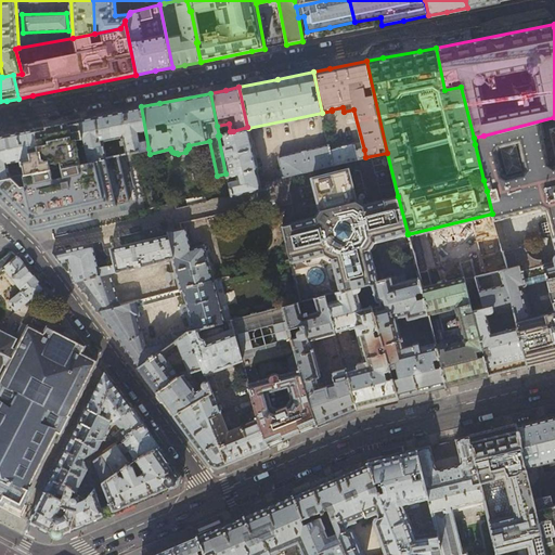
[(110,113),(78,119),(86,162),(106,157),(103,141),(123,137),(123,140),(120,141),(120,145),(124,144),(126,153),(149,149),(141,106),(110,113)]
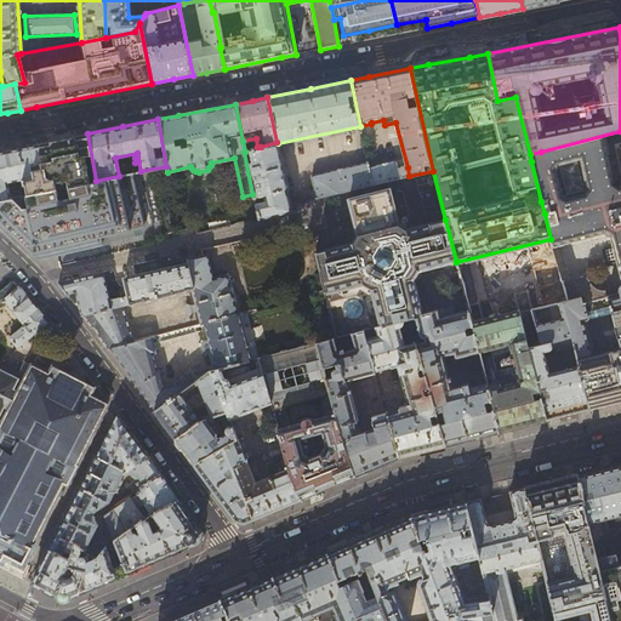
[(620,131),(541,152),(543,158),(531,161),(541,201),(548,199),(551,211),(545,214),(551,239),(553,245),(563,243),(597,234),(605,233),(605,234),(608,237),(610,237),(611,237),(614,246),(615,246),(620,272),(620,131)]
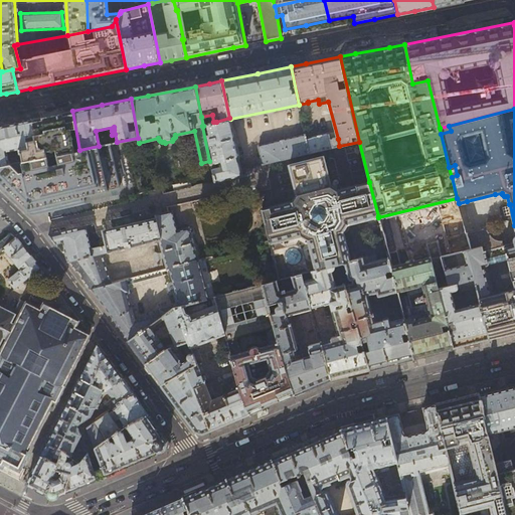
[(0,165),(79,150),(72,111),(55,115),(0,125),(0,165)]
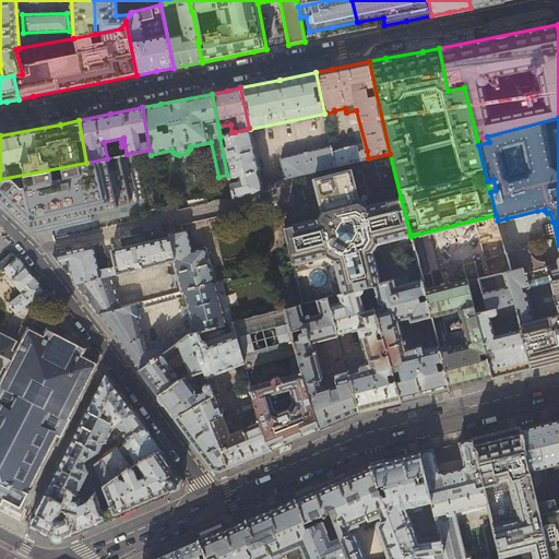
[(259,171),(250,129),(249,128),(235,132),(232,132),(221,137),(219,137),(227,175),(233,198),(262,191),(258,171),(259,171)]
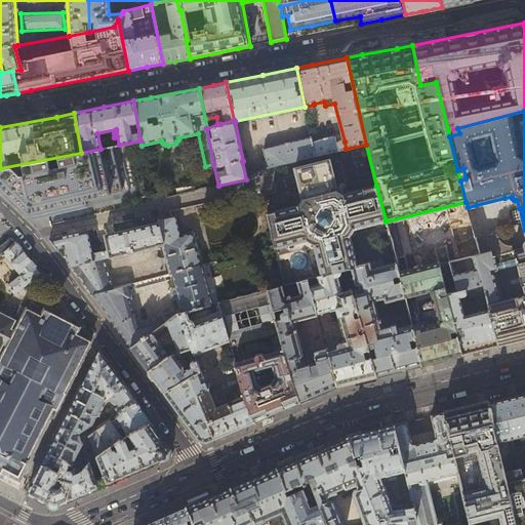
[(336,135),(312,142),(315,156),(346,149),(345,142),(338,144),(336,137),(336,135)]
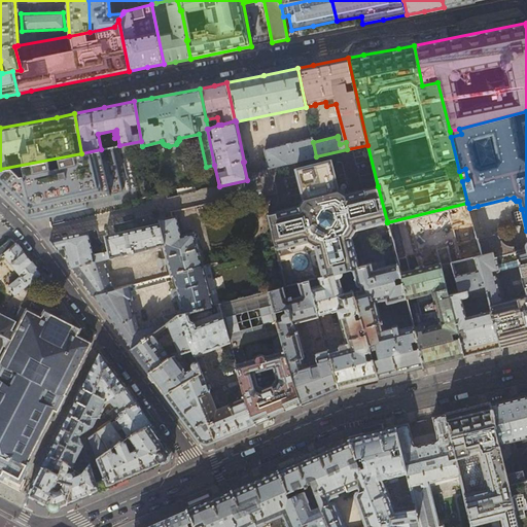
[(316,157),(316,156),(313,142),(312,138),(266,148),(265,150),(269,169),(316,157)]
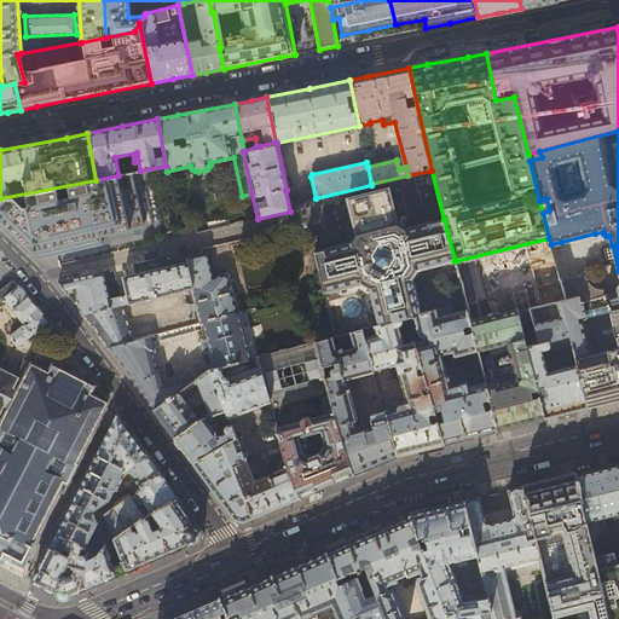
[(119,175),(96,180),(0,198),(0,218),(21,238),(32,249),(34,250),(36,250),(146,223),(134,172),(119,175)]
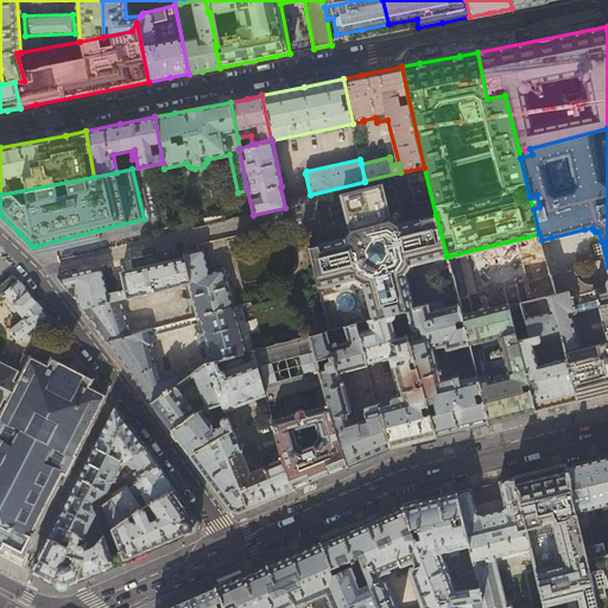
[(410,265),(447,255),(436,215),(399,223),(391,220),(382,185),(342,195),(350,230),(346,238),(309,247),(329,330),(343,327),(355,324),(391,315),(407,311),(412,310),(412,308),(404,273),(410,265)]
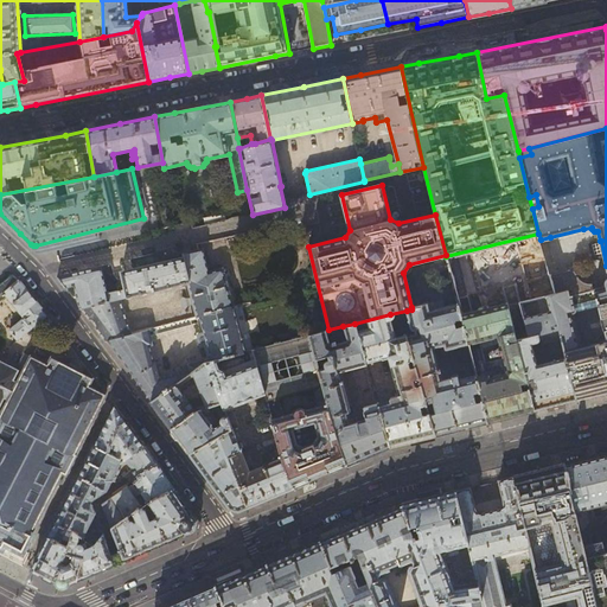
[(0,285),(33,256),(0,218),(0,285)]
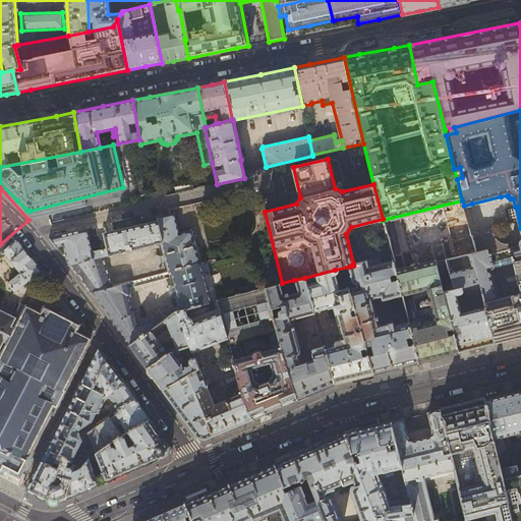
[(163,241),(161,242),(169,272),(170,272),(169,271),(171,271),(199,263),(199,262),(190,231),(179,233),(174,214),(157,218),(158,221),(163,241)]
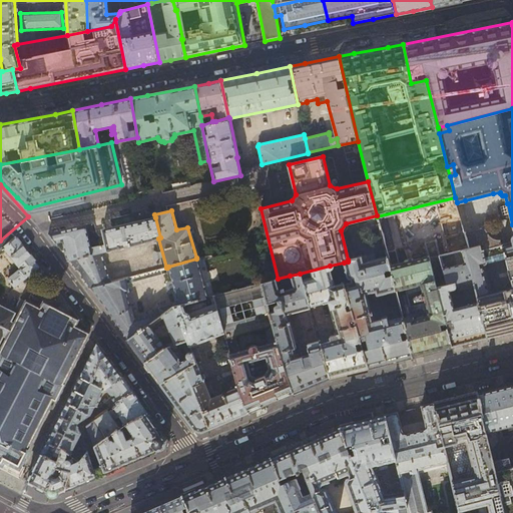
[(101,252),(158,238),(160,237),(155,217),(127,223),(102,229),(104,238),(101,239),(98,241),(98,242),(96,243),(96,244),(98,244),(100,252),(101,252)]
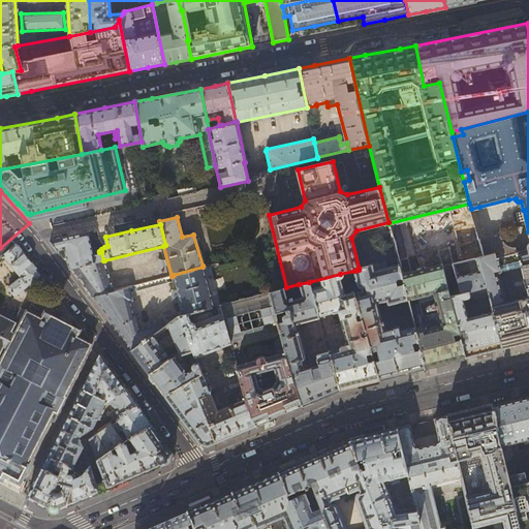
[(70,269),(94,262),(91,245),(88,231),(76,235),(50,241),(57,251),(64,249),(66,254),(69,267),(70,269)]
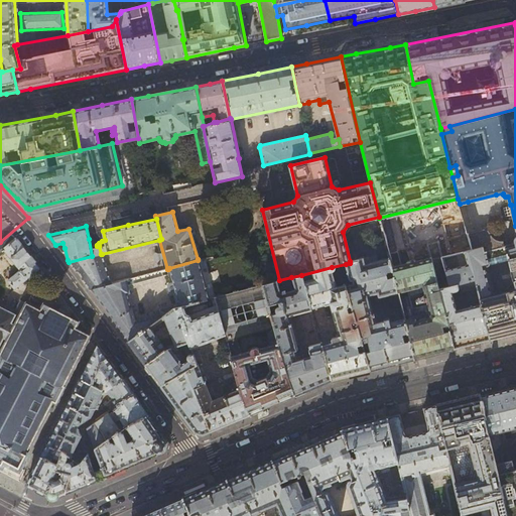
[(484,230),(468,234),(472,250),(483,248),(484,252),(486,252),(505,247),(503,242),(501,241),(497,241),(495,239),(493,238),(491,233),(490,233),(490,232),(489,231),(488,230),(486,230),(484,230)]
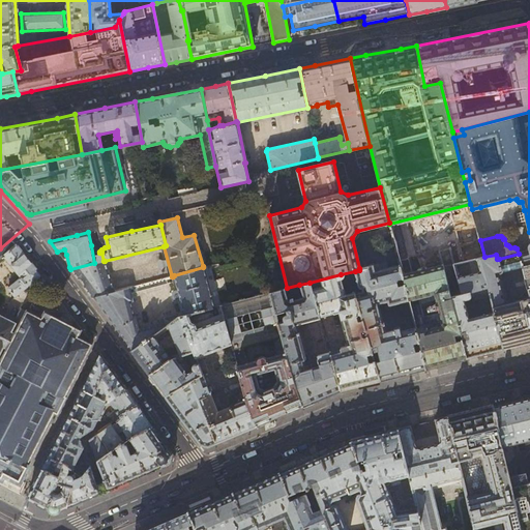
[(454,264),(484,257),(480,240),(449,247),(449,248),(450,248),(454,265),(454,264)]
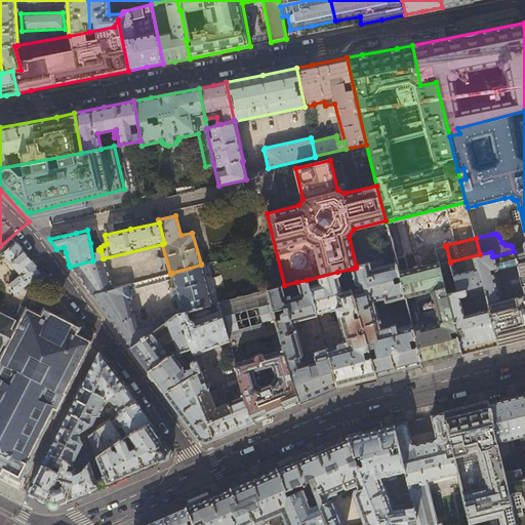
[(7,286),(14,294),(40,274),(35,267),(36,267),(30,258),(16,243),(2,254),(19,276),(7,286)]
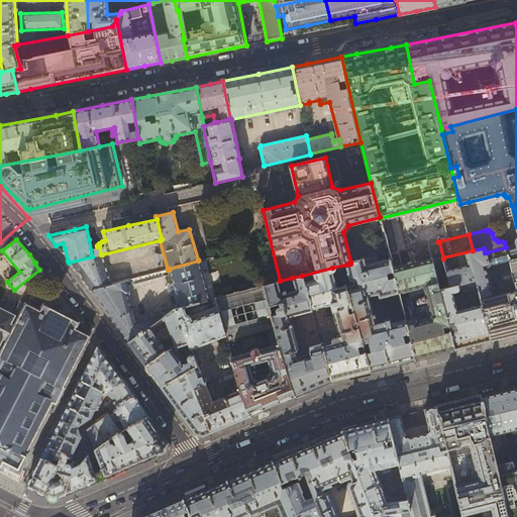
[(91,239),(89,239),(92,256),(101,254),(99,246),(97,246),(97,245),(93,246),(91,239)]
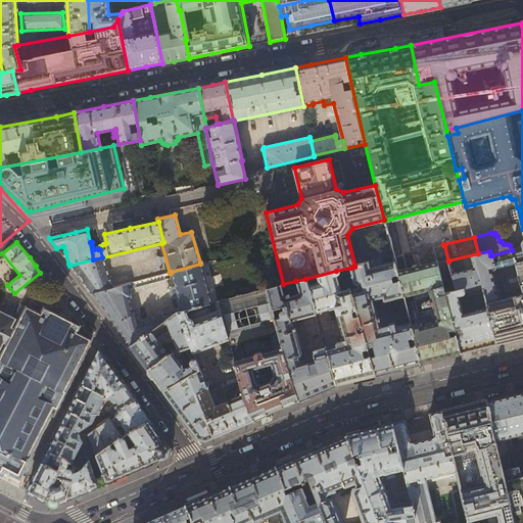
[(522,246),(512,250),(516,267),(522,290),(522,293),(522,246)]
